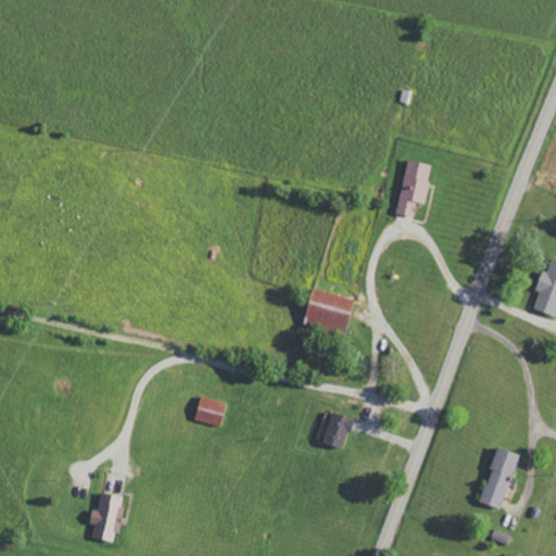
[(431,164),(405,159),(395,213),(414,216),(416,201),(424,203),(431,164)]
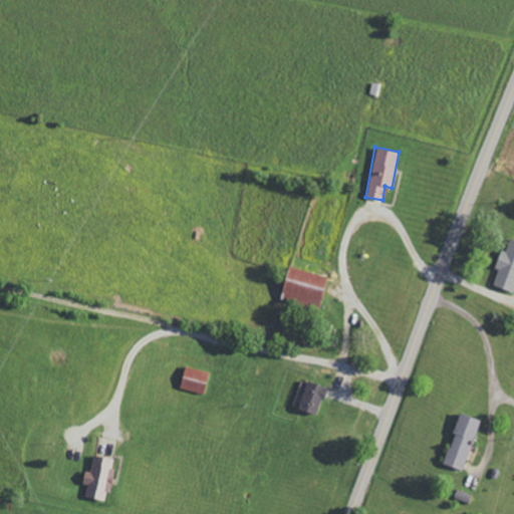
[(512,292),(513,287),(513,239),(509,238),(504,251),(500,249),(494,267),(498,268),(492,285),(512,292)]
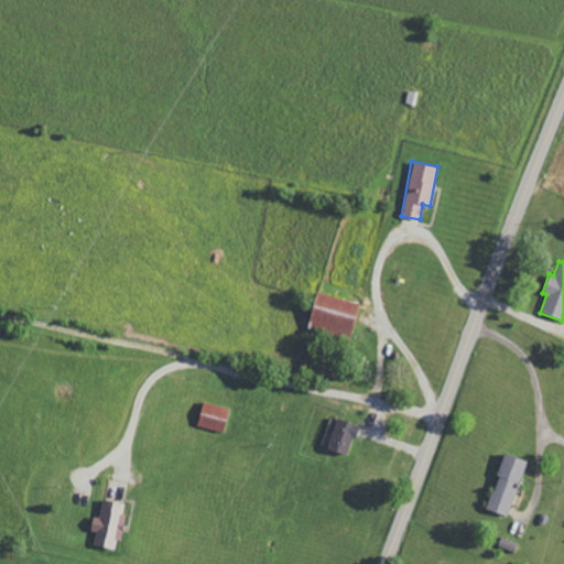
[(358,303),(314,291),(305,326),(349,338),(358,303)]
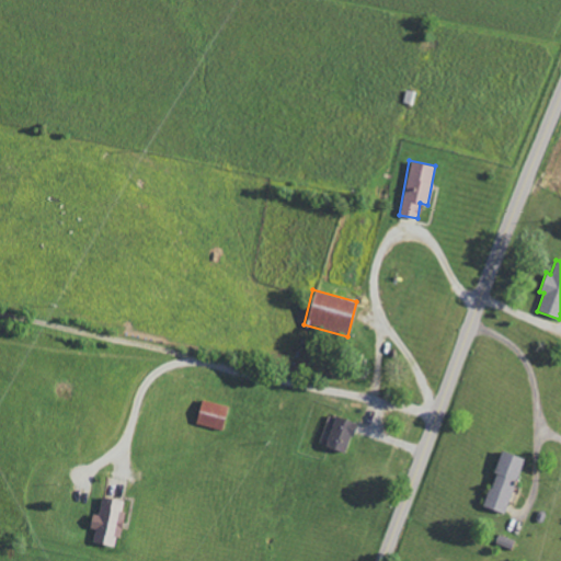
[(227,407),(201,399),(194,422),(221,430),(227,407)]
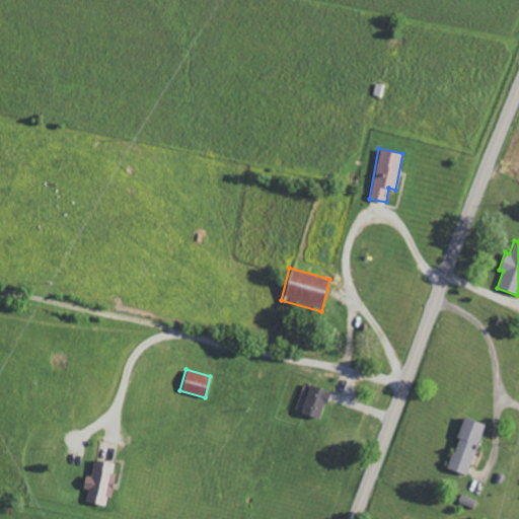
[(328,390),(309,384),(300,413),(318,419),(328,390)]
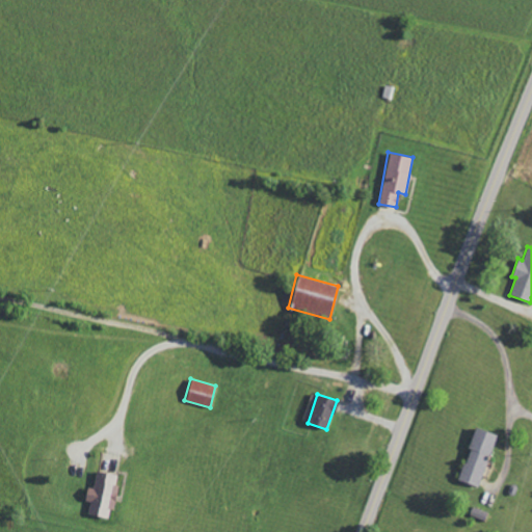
[(458,480),(479,486),(496,433),(475,427),(458,480)]
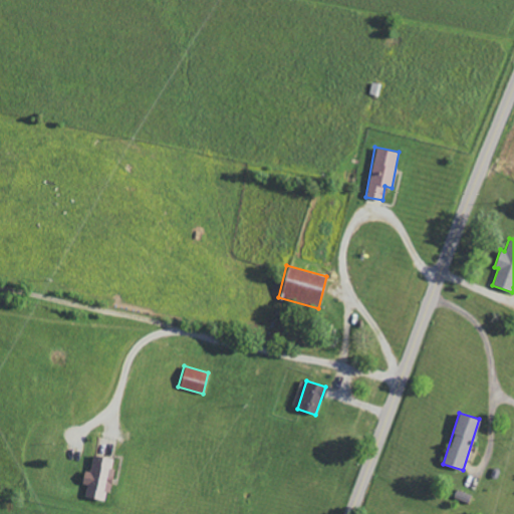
[(103,501),(105,491),(108,492),(113,469),(109,468),(111,459),(92,455),(88,472),(83,471),(81,482),(86,484),(83,497),(103,501)]
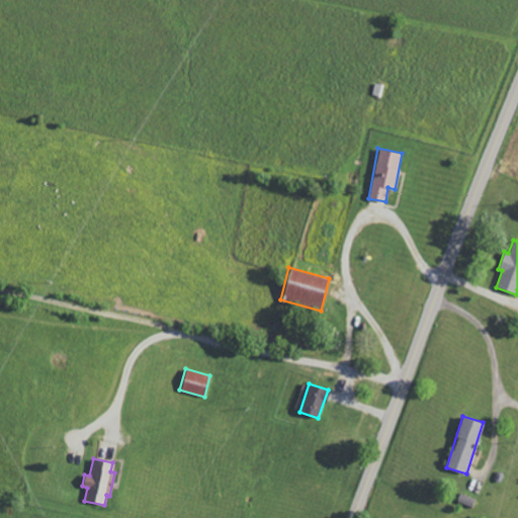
All buildings are outlined.
